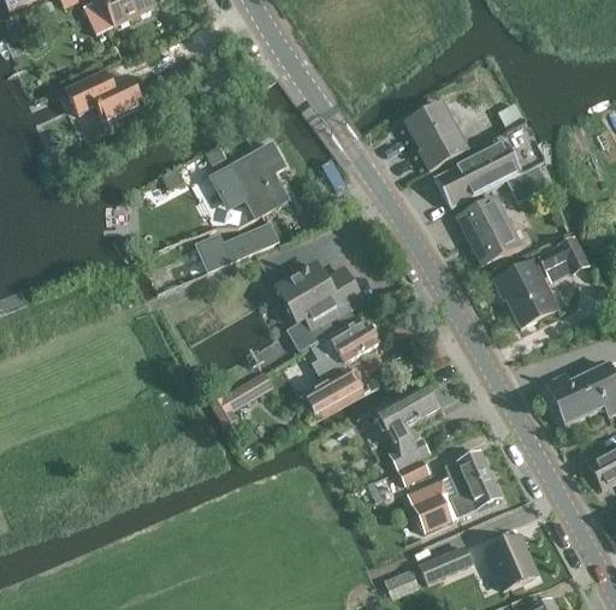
[(48,0),(39,4),(43,15),(55,10),(51,0),(48,0)]
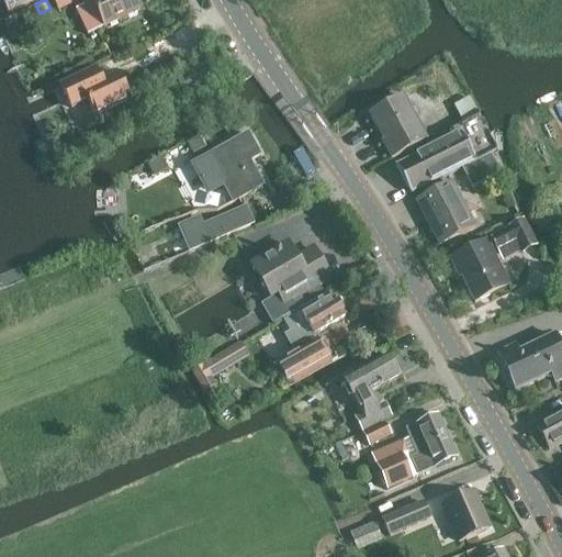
[(104,22),(139,4),(137,0),(85,0),(92,0),(104,22)]
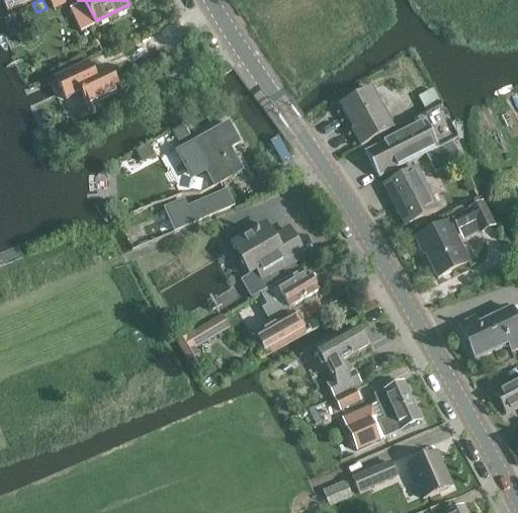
[(87,104),(120,88),(109,64),(88,74),(82,62),(55,74),(61,87),(75,80),(87,104)]
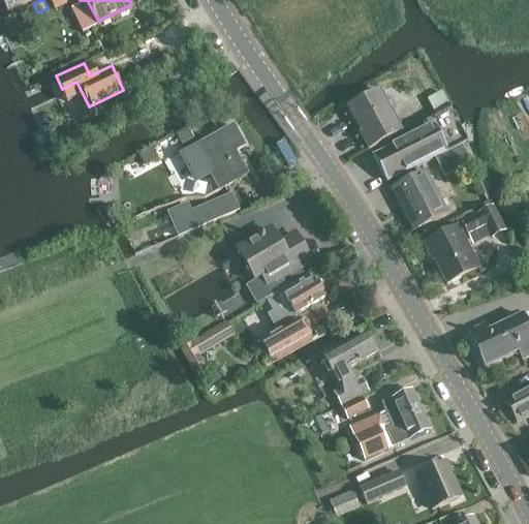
[(369,146),(401,127),(379,87),(348,104),(362,128),(360,129),(369,146)]
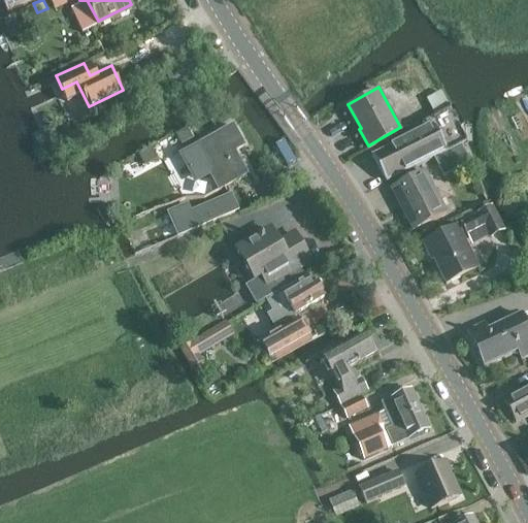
[(440,87),(426,95),(434,109),(449,101),(440,87)]
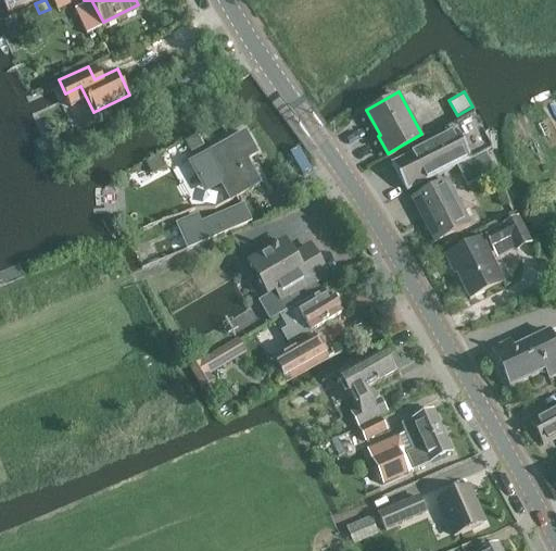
[(447,132),(391,160),(407,188),(457,163),(470,157),(484,149),(491,146),(481,127),(489,124),(478,104),(476,105),(472,107),(457,115),(443,123),(447,132)]
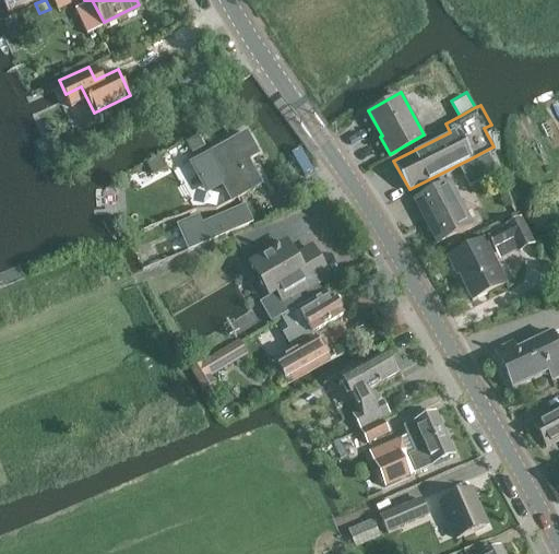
[(232,198),(261,181),(248,156),(258,151),(247,129),(211,150),(221,167),(216,169),(219,177),(232,198)]
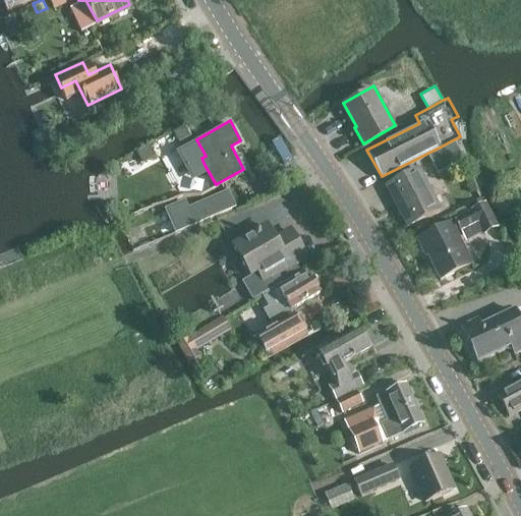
[(184,122),(173,128),(179,138),(189,133),(184,122)]
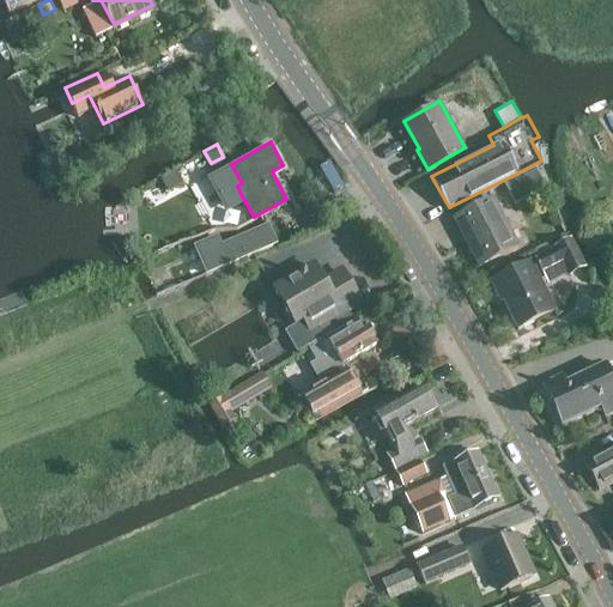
[(78,146),(65,153),(73,170),(87,163),(78,146)]
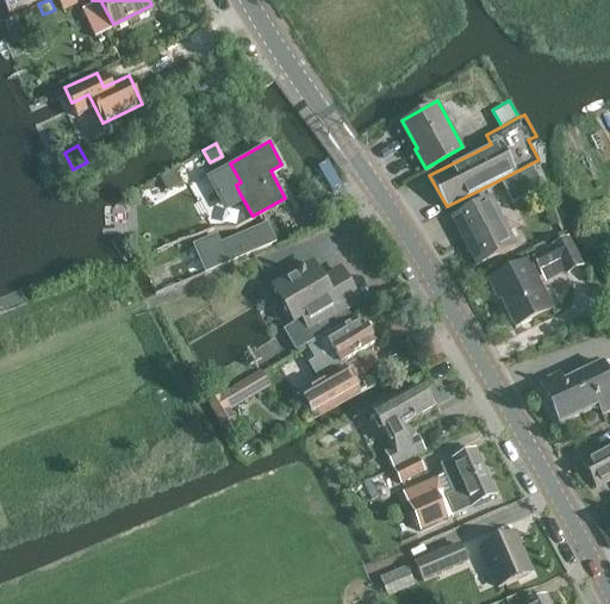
[(516,172),(502,179),(512,200),(542,185),(531,163),(516,172)]
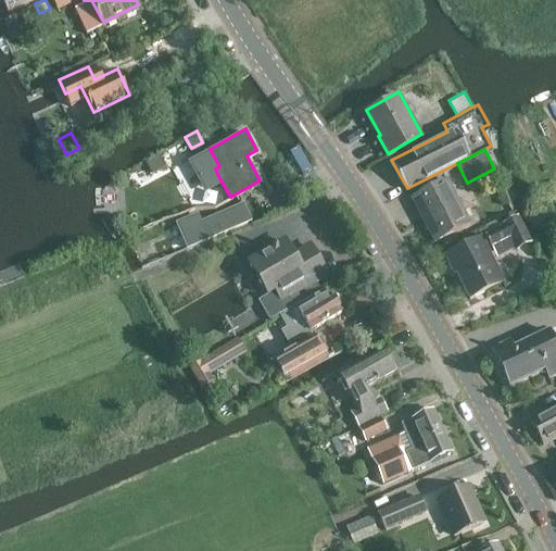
[(161,150),(148,157),(153,168),(166,162),(161,150)]
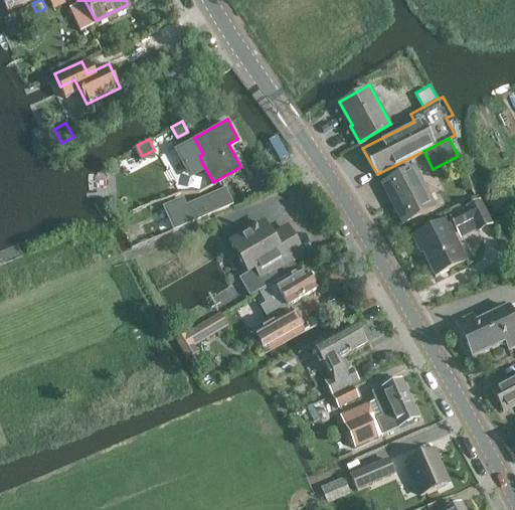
[(414,164),(381,181),(402,221),(420,212),(423,218),(438,210),(435,204),(414,164)]
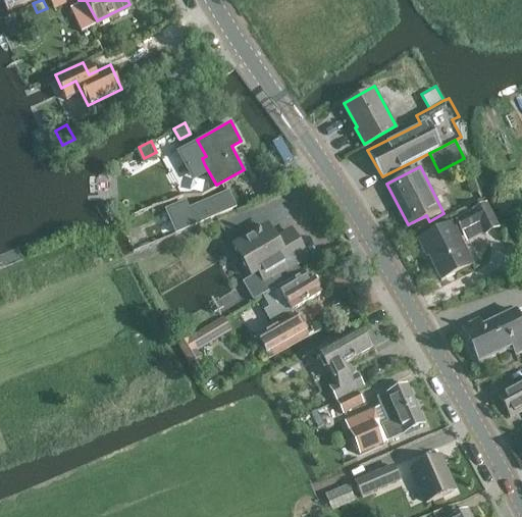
[(186,199),(165,207),(176,231),(222,212),(237,205),(229,189),(189,206),(186,199)]
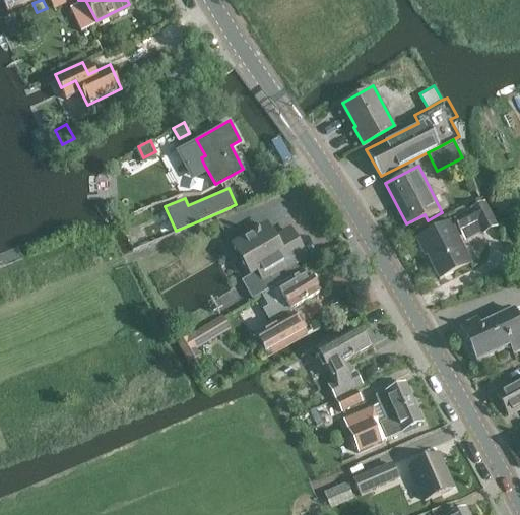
[(457,212),(453,214),(464,237),(480,230),(481,231),(496,223),(485,201),(484,198),(483,199),(470,205),(469,201),(455,208),(457,212)]
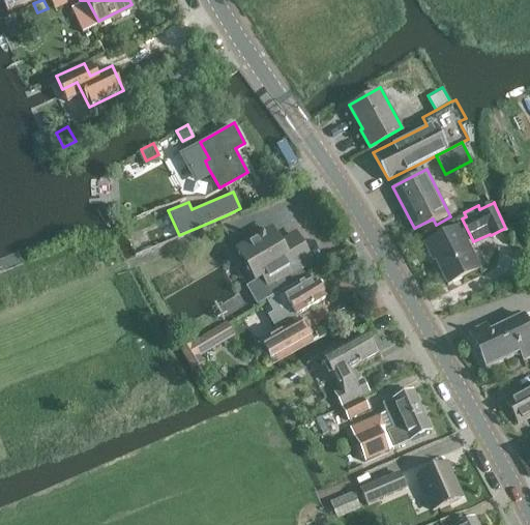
[(160,220),(145,227),(150,239),(166,233),(160,220)]
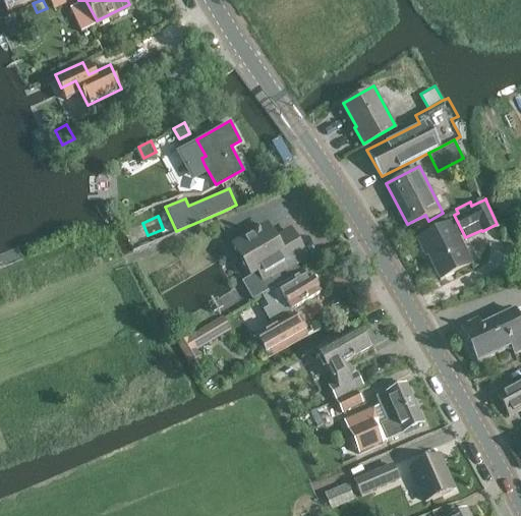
[(471,261),(450,220),(417,237),(426,254),(428,253),(440,277),(471,261)]
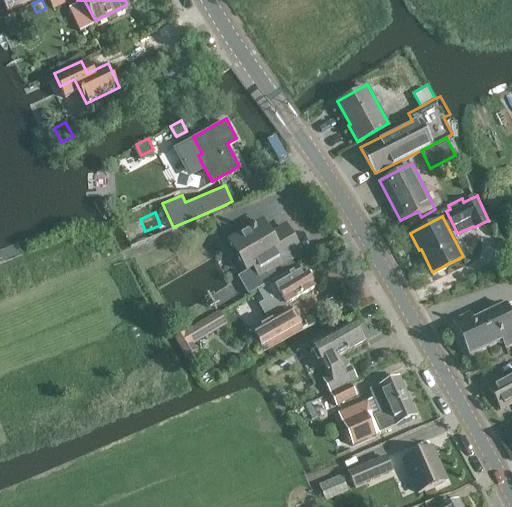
[(271,278),(295,263),(291,256),(302,250),(287,224),(271,233),(264,220),(230,240),(246,268),(253,264),(259,275),(267,270),(271,278)]
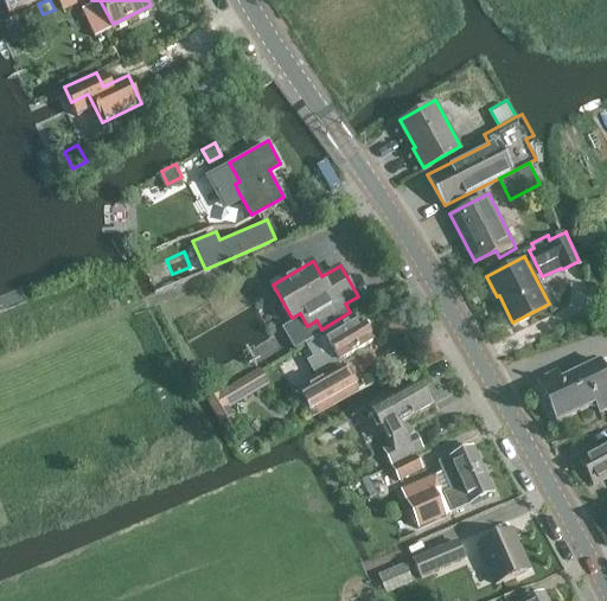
[(321,330),(306,339),(313,353),(307,357),(320,378),(300,389),(311,406),(356,381),(342,355),(372,337),(370,333),(372,328),(369,324),(364,324),(362,319),(359,321),(356,314),(353,317),(350,312),(321,330)]
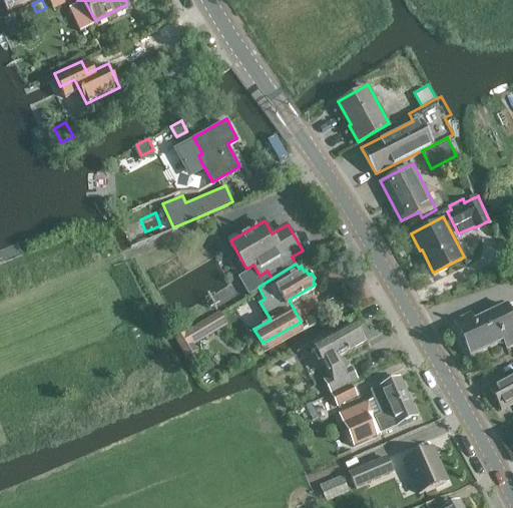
[(481,313),(494,341),(502,337),(506,345),(512,342),(512,316),(512,314),(512,313),(512,300),(507,303),(506,302),(481,313)]
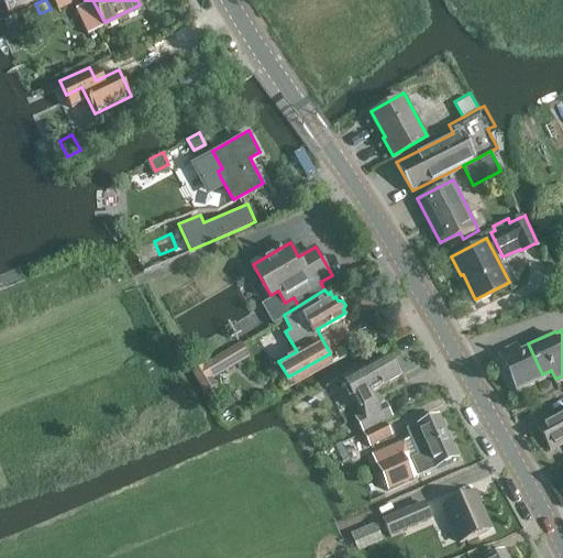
[(241,341),(214,357),(194,369),(205,387),(214,382),(210,374),(247,353),(241,341)]
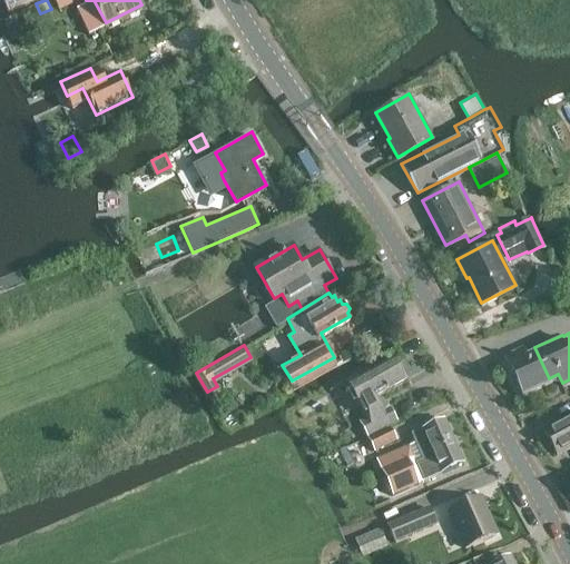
[(521,391),(549,378),(534,347),(526,352),(523,345),(503,354),(521,391)]
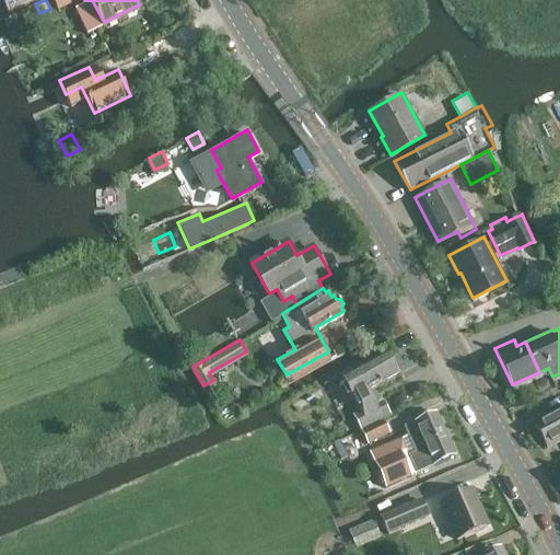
[(361,427),(389,411),(383,397),(374,402),(368,389),(398,371),(387,350),(341,374),(353,396),(354,395),(361,409),(353,413),(361,427)]
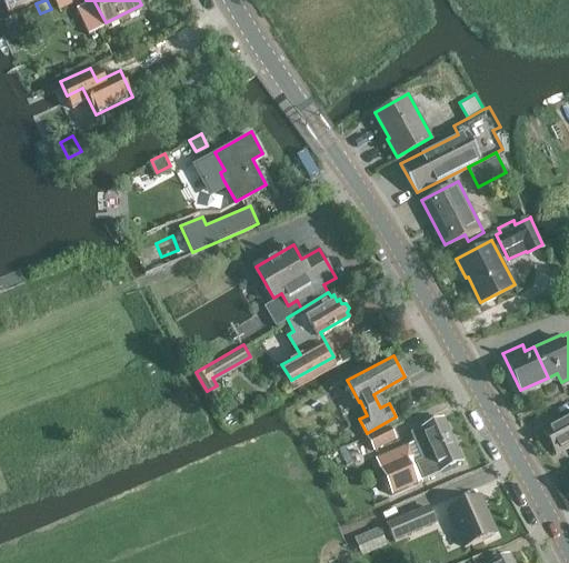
[(568,443),(568,412),(543,426),(556,451),(568,443)]
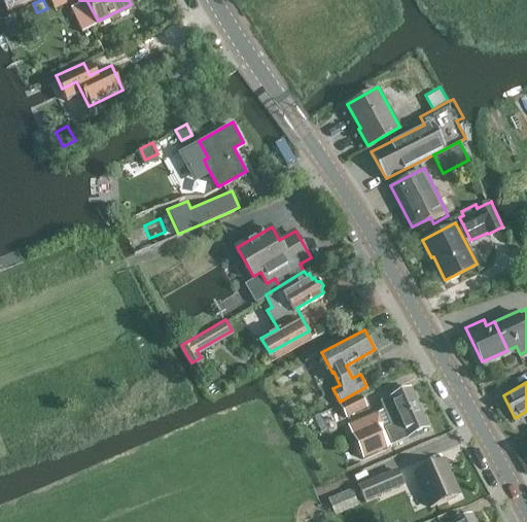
[(384,407),(348,423),(362,456),(428,426),(429,426),(411,385),(410,384),(410,385),(380,398),(384,407)]
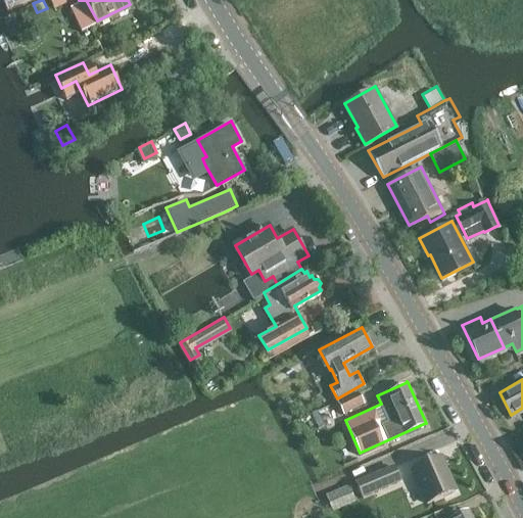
[(358,389),(337,401),(343,412),(364,401),(358,389)]
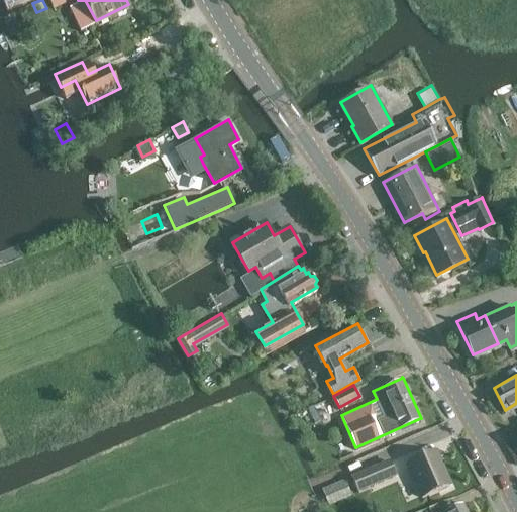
[(313,403),(308,406),(315,419),(320,416),(313,403)]
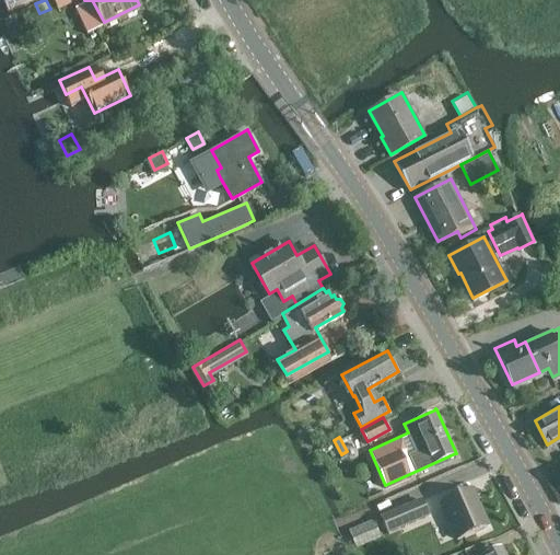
[(444,500),(461,536),(488,523),(471,488),(444,500)]
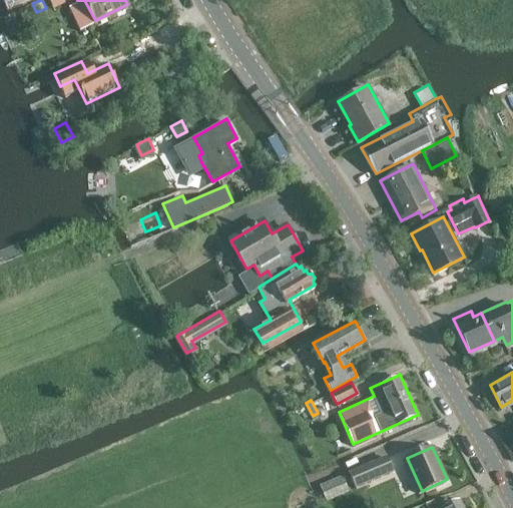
[(349,471),(356,487),(394,471),(388,455),(349,471)]
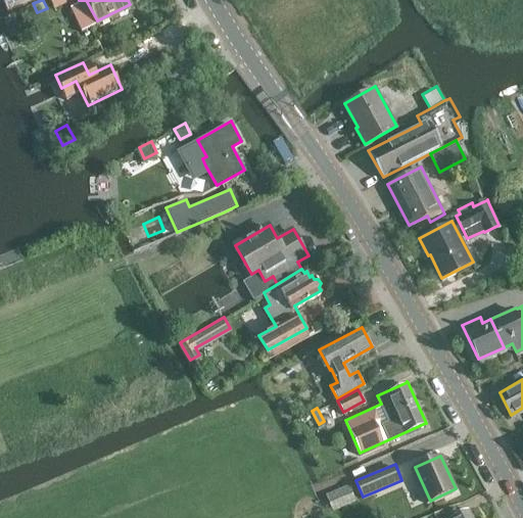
[(326,492),(333,509),(355,499),(348,483),(326,492)]
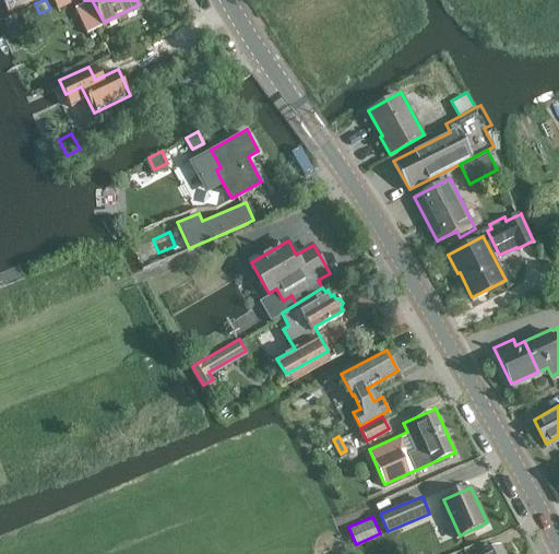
[(506,553),(500,542),(477,553),(506,553)]
